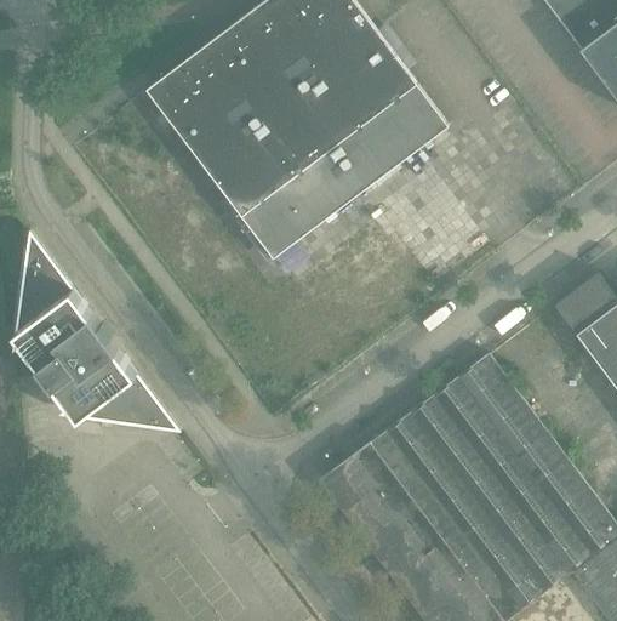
[(262,0),(144,89),(272,258),(447,126),(352,0),(262,0)]
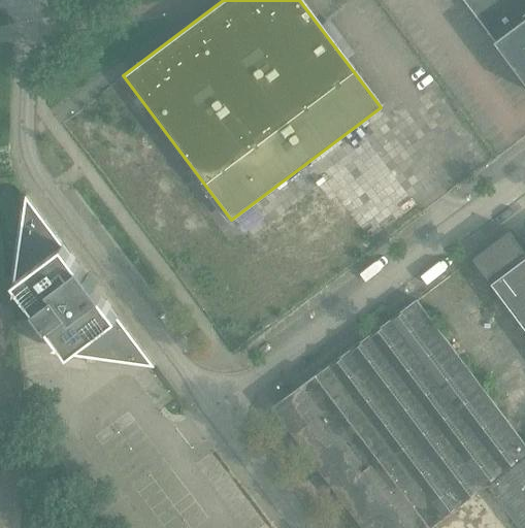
[(524,0),(460,0),(524,86),(524,0)]
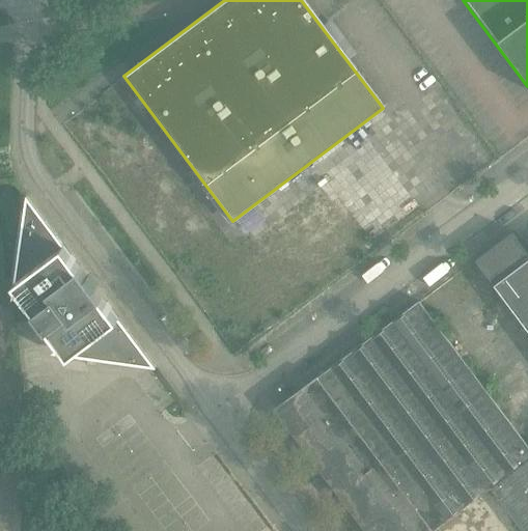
[(50,353),(154,368),(93,287),(96,286),(87,274),(84,276),(24,196),(21,219),(9,300),(19,292),(59,345),(50,353)]
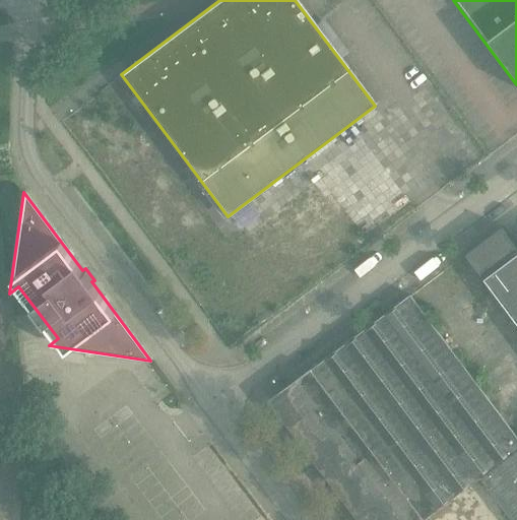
[(516,252),(499,228),(462,255),(463,256),(481,280),(481,279),(516,327),(516,252)]
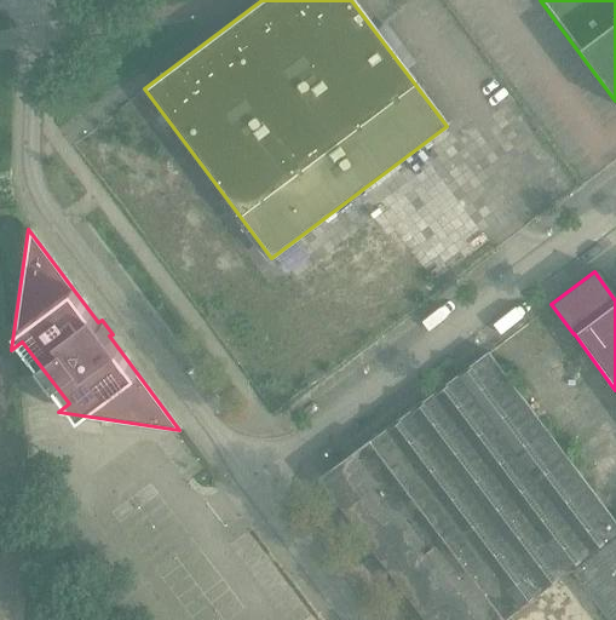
[(485,354),(320,478),(395,579),(408,597),(425,619),(502,619),(569,570),(615,534),(615,526),(487,354),(485,354)]
